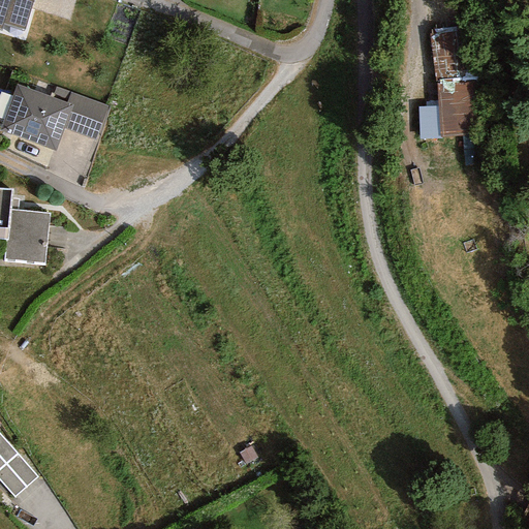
[(0,0),(0,29),(0,30),(2,24),(24,30),(32,0),(0,0)]
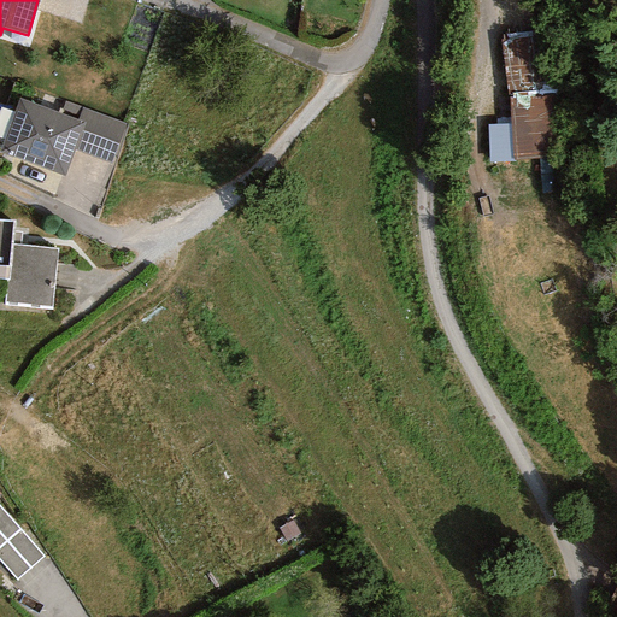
[(550,35),(503,39),(509,125),(487,128),(491,168),(559,163),(550,35)]
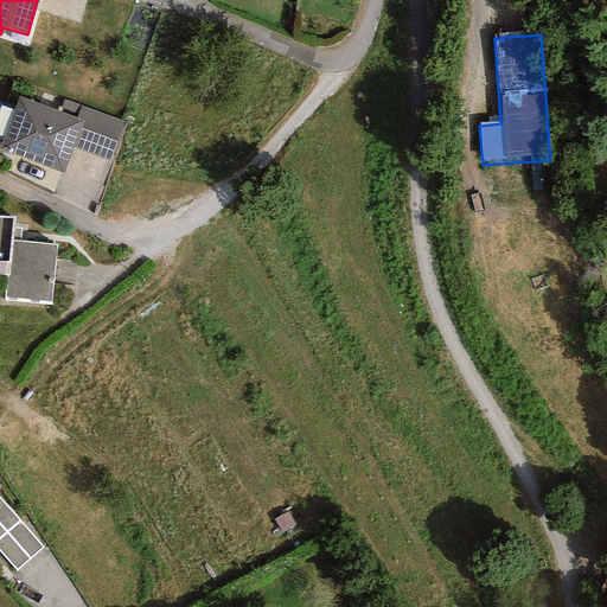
[(123,122),(63,100),(59,112),(18,97),(0,146),(0,151),(63,174),(72,147),(109,161),(123,122)]
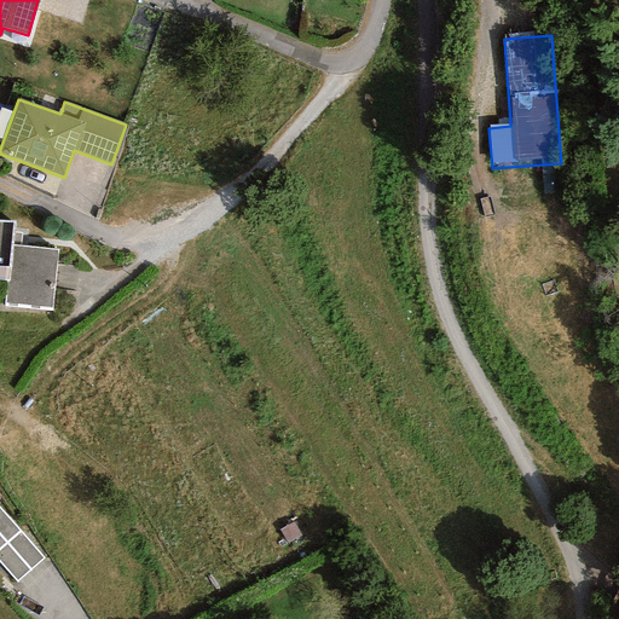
[(13,223),(0,221),(0,281),(7,282),(5,305),(51,310),(57,250),(19,247),(21,233),(13,232),(13,223)]
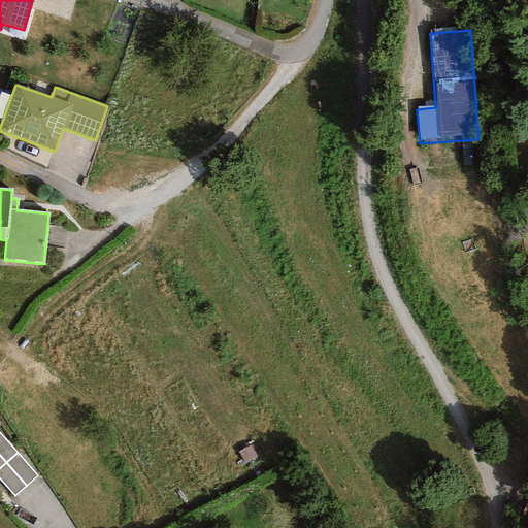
[(37,476),(0,432),(0,482),(13,497),(37,476)]
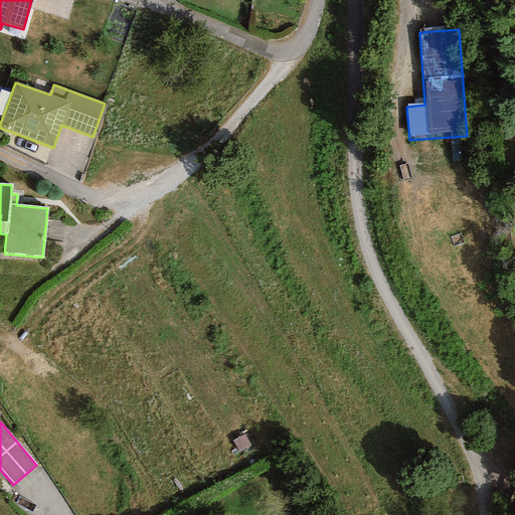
All buildings are outlined.
